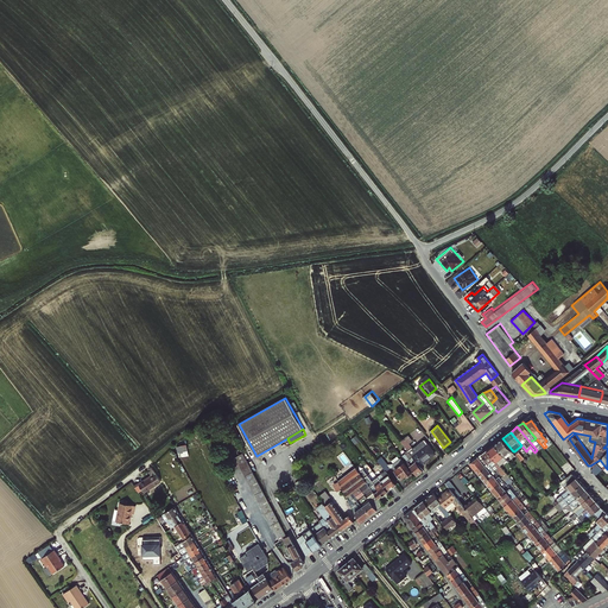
[(407,449),(422,467),(425,464),(424,463),(436,454),(423,437),(416,442),(417,443),(407,449)]
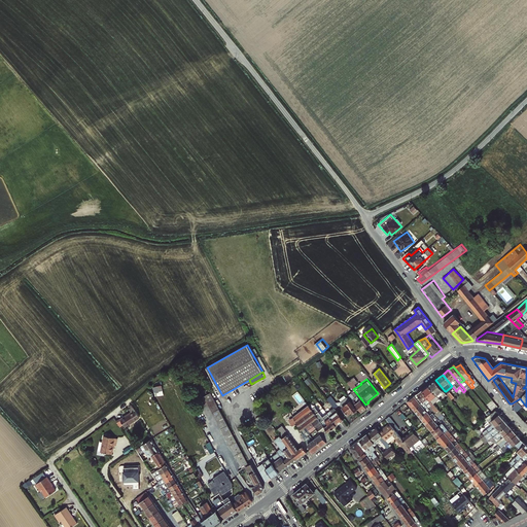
[(436,395),(437,394),(443,400),(449,396),(446,391),(445,391),(435,380),(429,385),(436,395)]
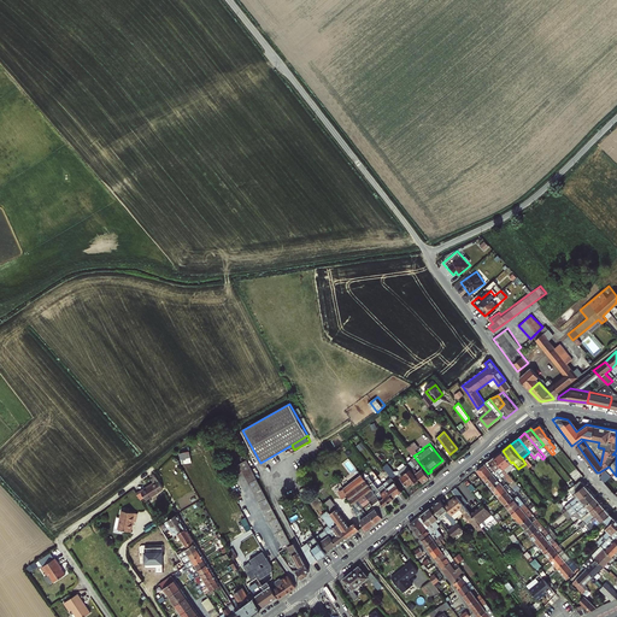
[(194,462),(193,450),(182,452),(184,463),(194,462)]
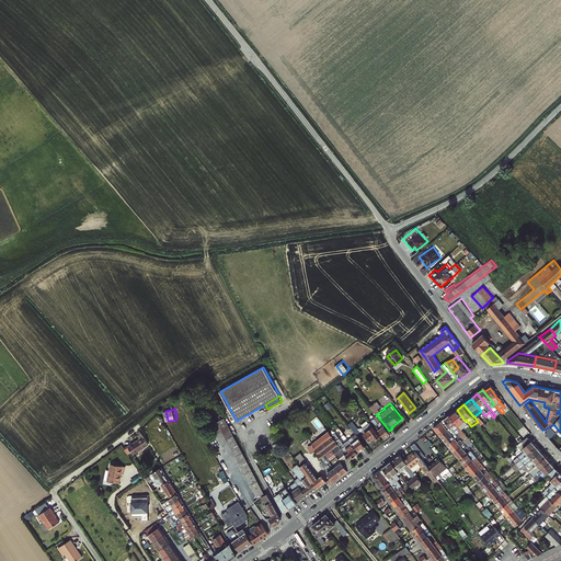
[(450,415),(458,425),(461,430),(468,424),(466,422),(465,421),(457,410),(450,415)]
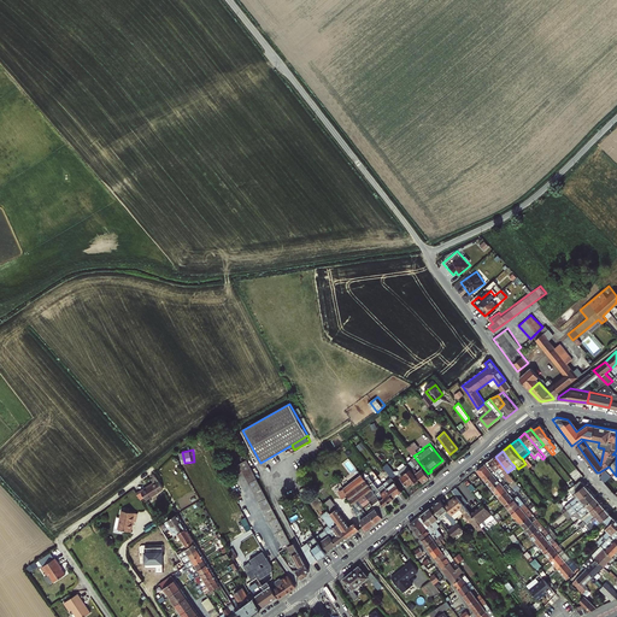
[(430,477),(428,474),(413,456),(411,452),(405,457),(424,482),(430,477)]
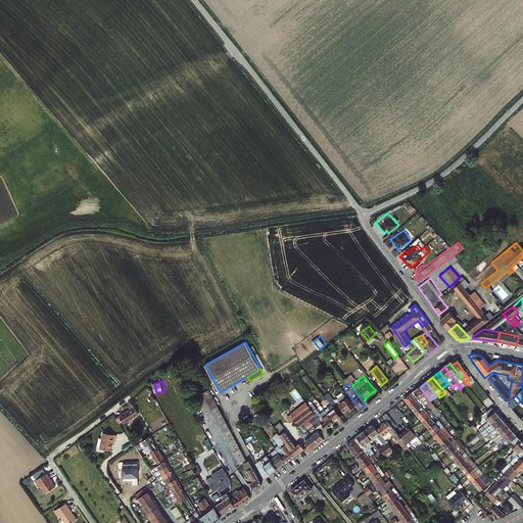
[(428,401),(430,400),(427,396),(420,387),(415,391),(418,395),(422,400),(425,405),(428,401)]
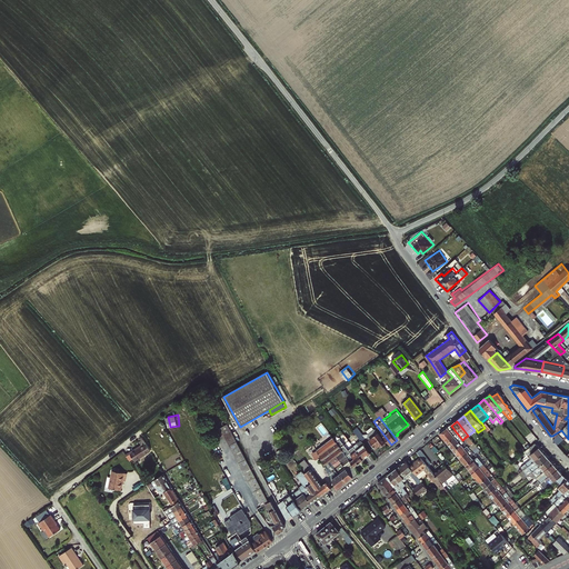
[(268,503),(228,426),(220,429),(261,508),(265,505),(268,503)]
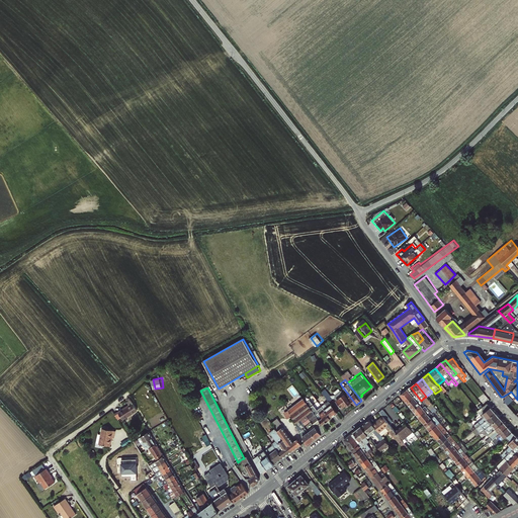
[(401,395),(405,400),(414,392),(411,387),(410,387),(401,395)]
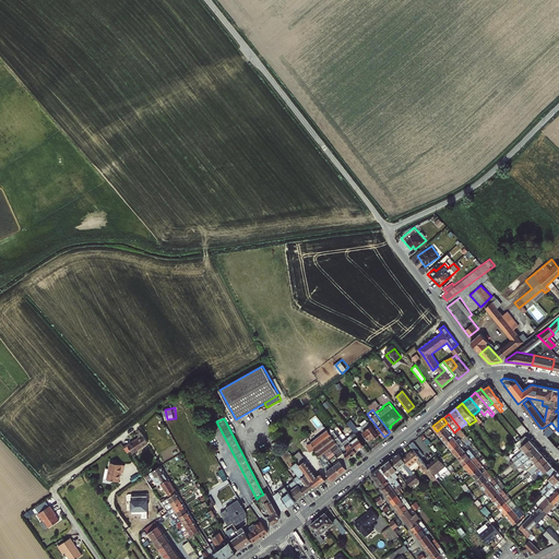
[(347,423),(355,432),(358,429),(351,419),(347,423)]
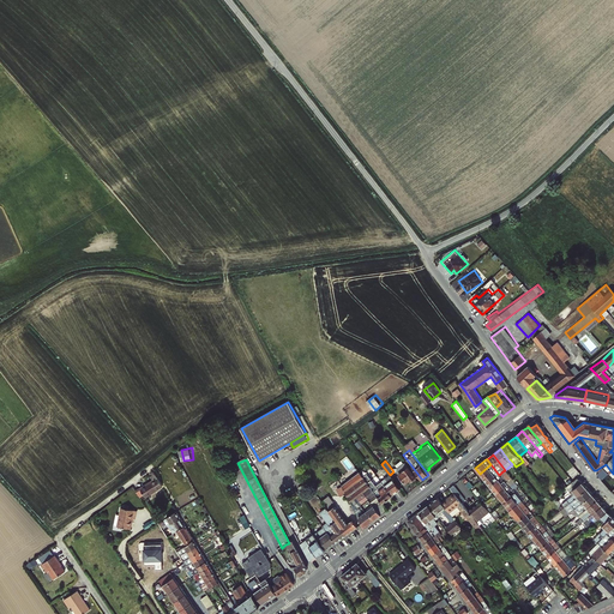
[(396,465),(398,468),(397,471),(399,474),(399,475),(405,483),(410,480),(411,481),(416,477),(405,463),(404,464),(402,461),(396,465)]
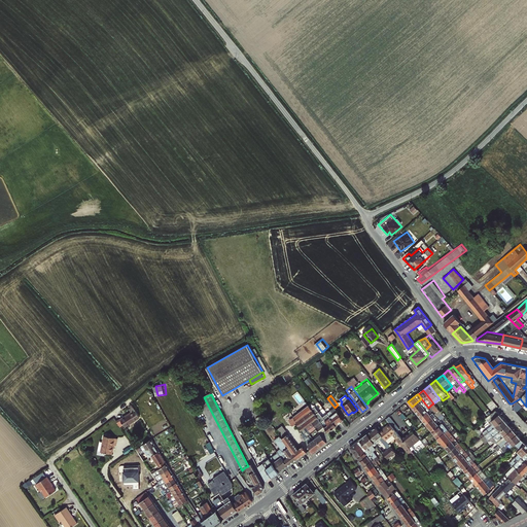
[(412,407),(415,411),(417,411),(425,403),(421,398),(412,407)]
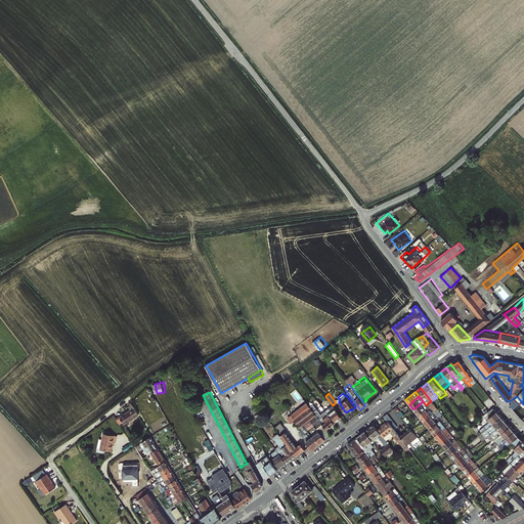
[(415,408),(412,408),(419,416),(422,413),(427,408),(428,407),(426,405),(423,401),(415,408)]
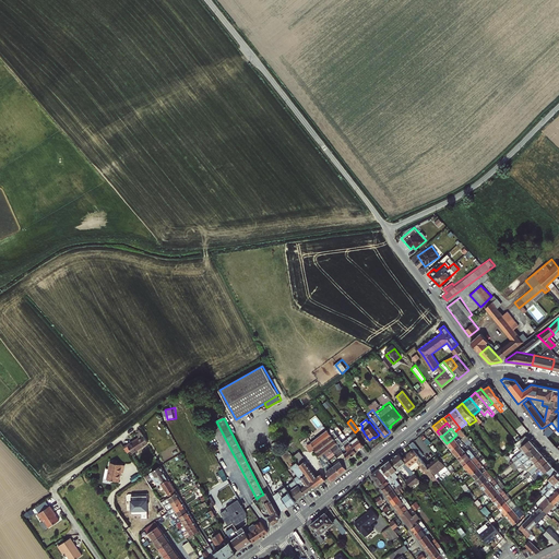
[(328,430),(312,442),(320,456),(325,452),(331,448),(347,468),(354,464),(348,458),(335,440),(328,430)]
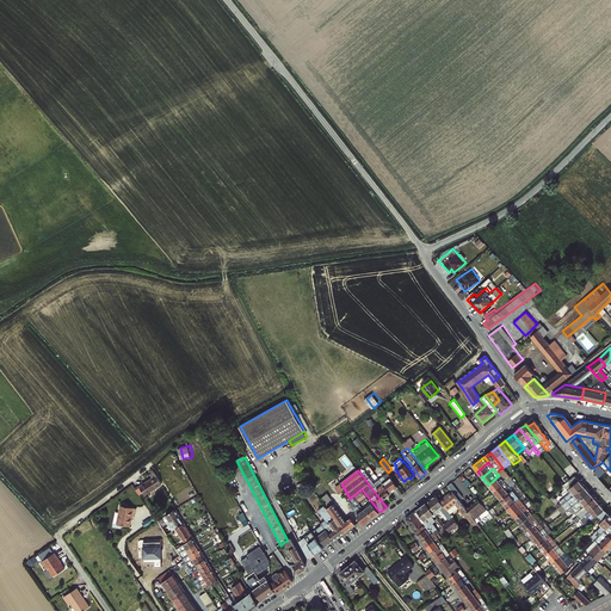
[(140,485),(134,488),(139,495),(142,493),(143,495),(161,485),(153,471),(149,474),(152,479),(141,486),(140,485)]
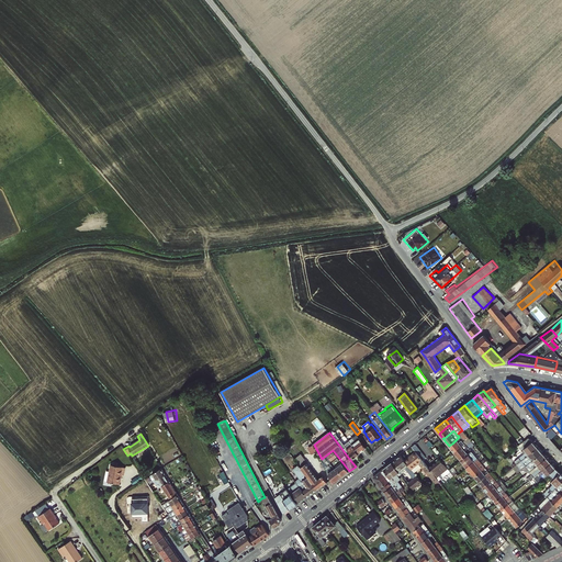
[(349,440),(351,444),(359,453),(367,447),(357,435),(349,440)]
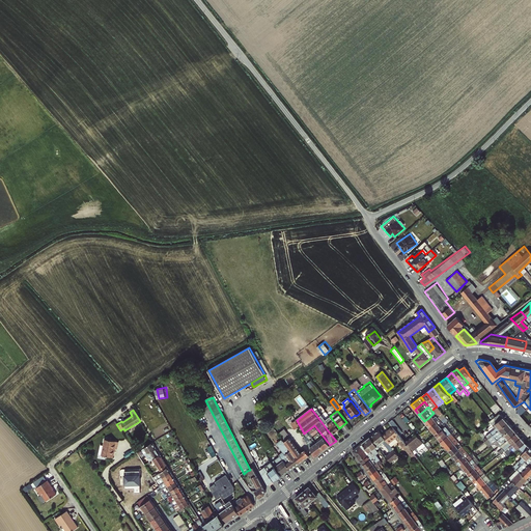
[(427,419),(424,421),(430,428),(439,420),(438,418),(437,419),(432,414),(427,419)]
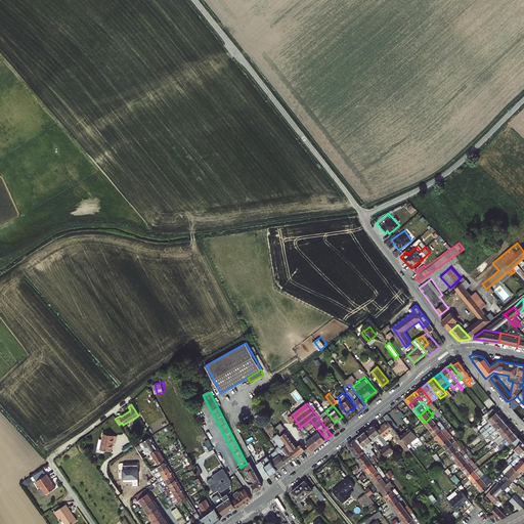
[(485,428),(486,430),(501,418),(493,408),(489,411),(485,416),(479,420),(485,428)]
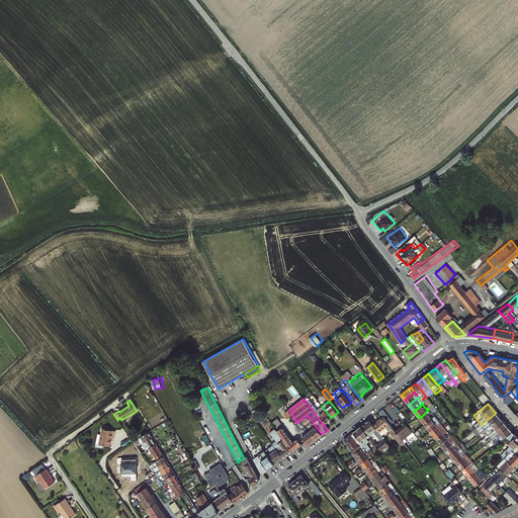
[(320,413),(318,409),(314,405),(311,408),(323,424),(331,418),(324,409),(320,413)]
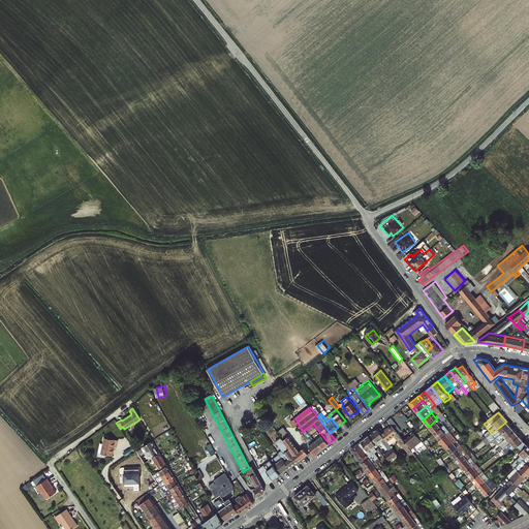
[(396,424),(391,417),(387,421),(392,425),(398,433),(401,431),(396,424)]
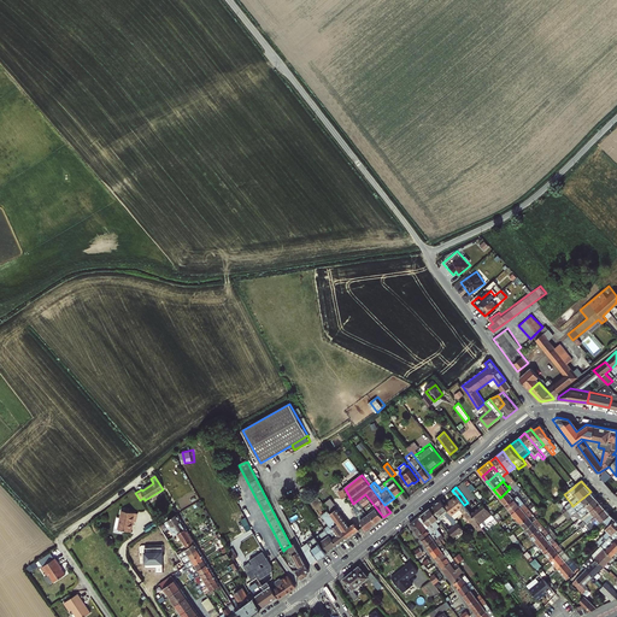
[(506,506),(513,499),(510,495),(513,493),(511,488),(510,488),(500,498),(506,506)]
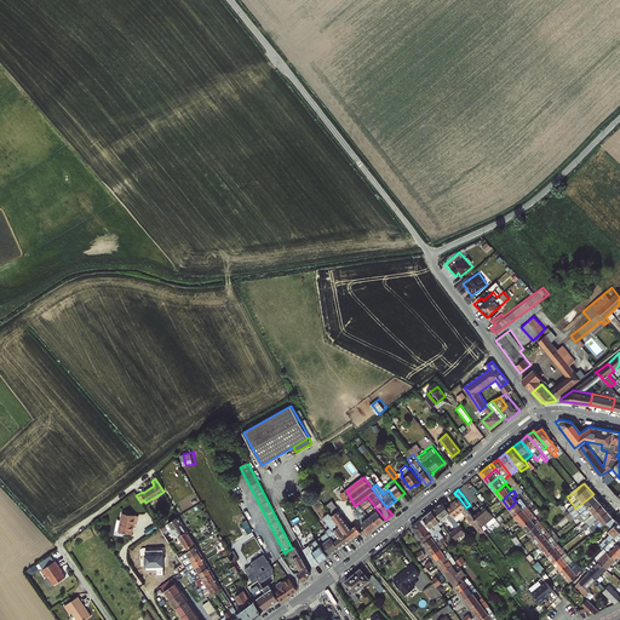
[(573,510),(579,516),(598,500),(593,494),(575,509),(573,510)]
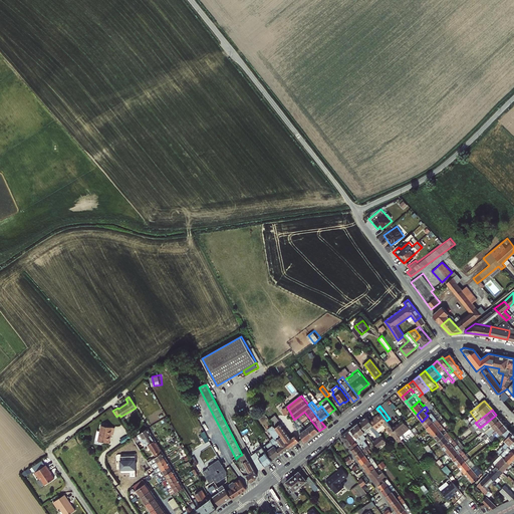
[(319,431),(304,412),(299,416),(304,423),(302,424),(306,429),(309,427),(315,435),(319,431)]
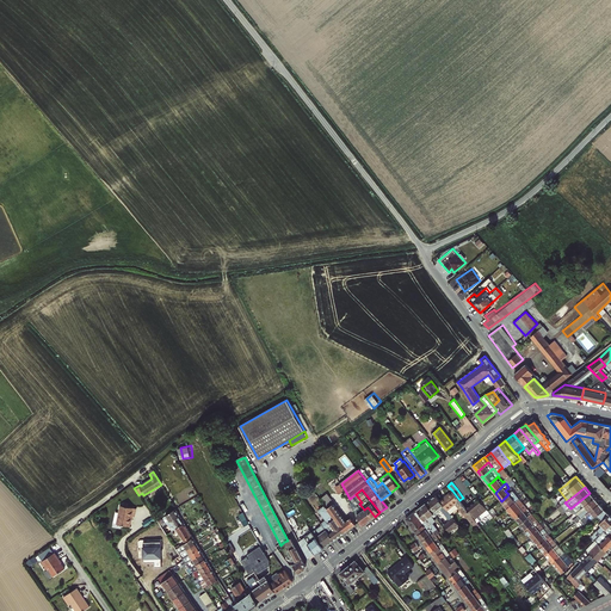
[(452,491),(438,503),(445,511),(456,504),(457,505),(457,507),(473,525),(477,522),(475,519),(467,510),(460,500),(452,491)]
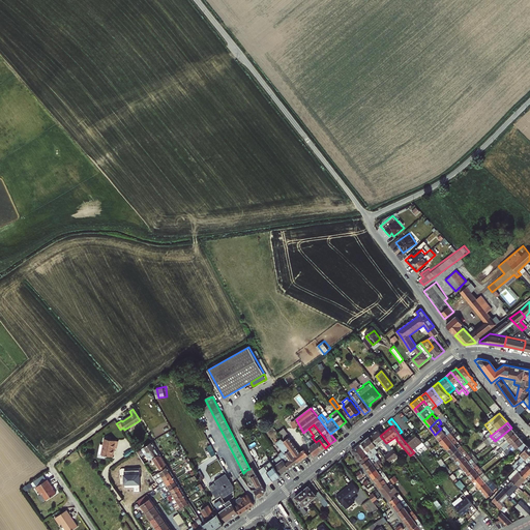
[(435,435),(441,441),(450,433),(445,425),(441,429),(435,435)]
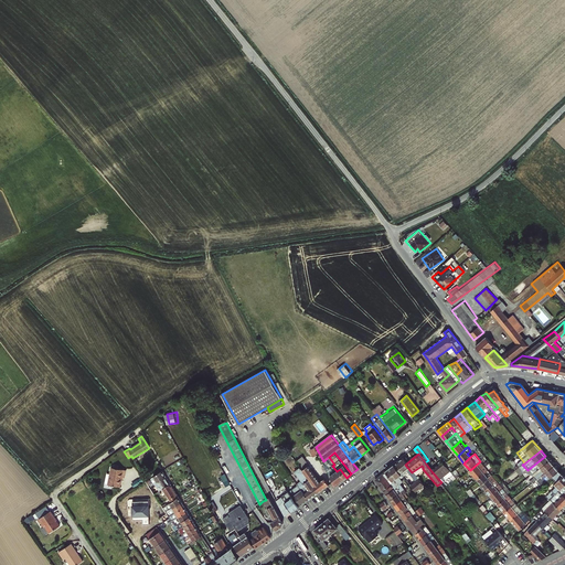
[(531,476),(533,473),(550,461),(545,456),(528,470),(531,476)]
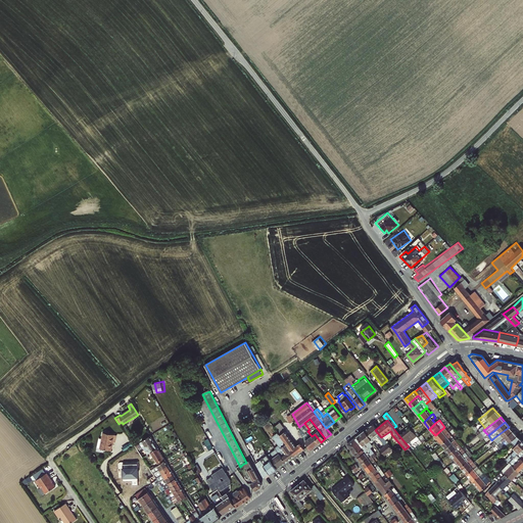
[(300,427),(299,428),(299,429),(302,433),(308,446),(311,449),(321,442),(315,434),(312,436),(307,431),(310,430),(304,423),(299,427),(300,427)]
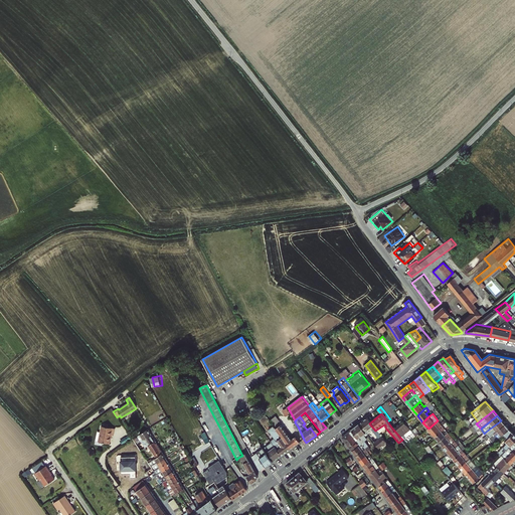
[(357,425),(364,435),(370,430),(372,432),(371,432),(378,441),(376,443),(380,448),(385,444),(375,431),(369,423),(365,418),(357,425)]
